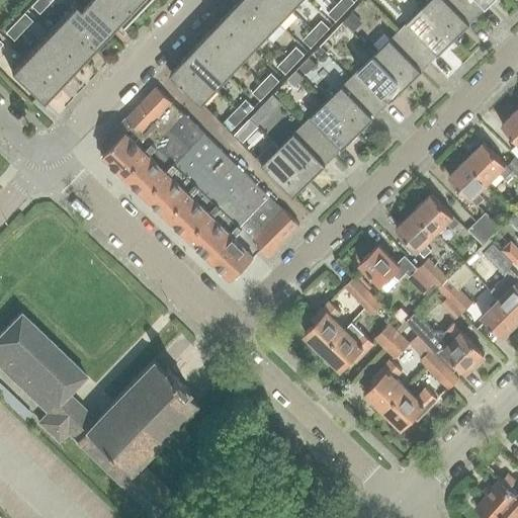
[(35,0),(30,5),(38,13),(48,4),(44,0),(35,0)]
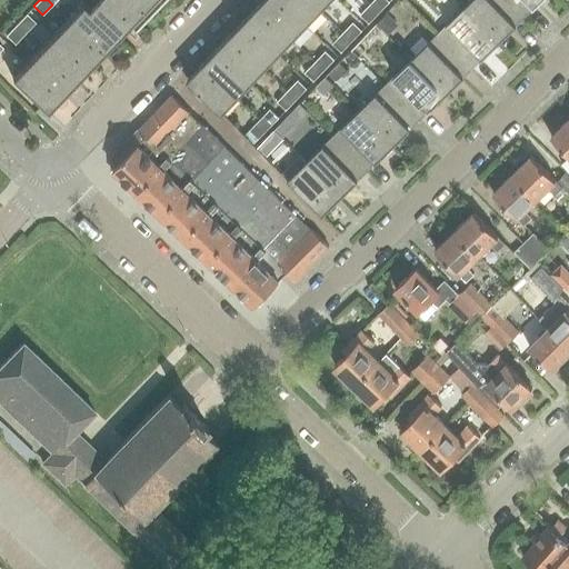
[(68,19),(102,51),(129,23),(105,0),(95,0),(87,8),(82,3),(68,19)]
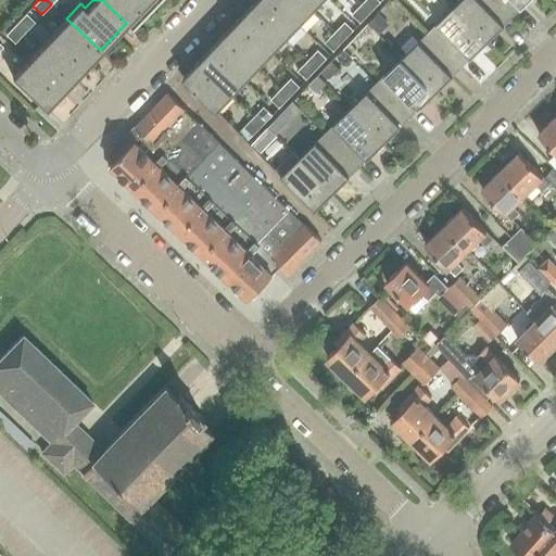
[(102,0),(126,23),(131,28),(146,13),(131,0),(102,0)]
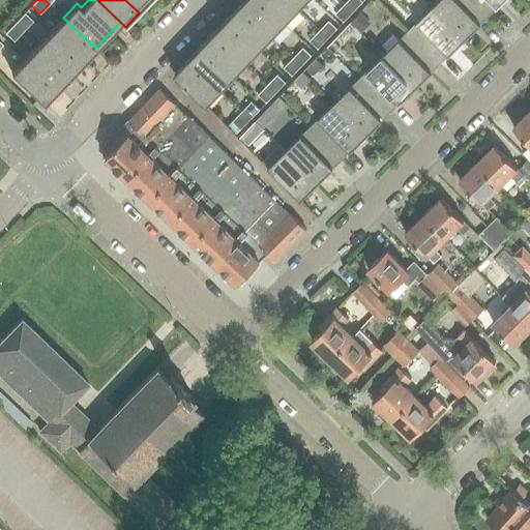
[(125,0),(139,12),(150,0),(125,0)]
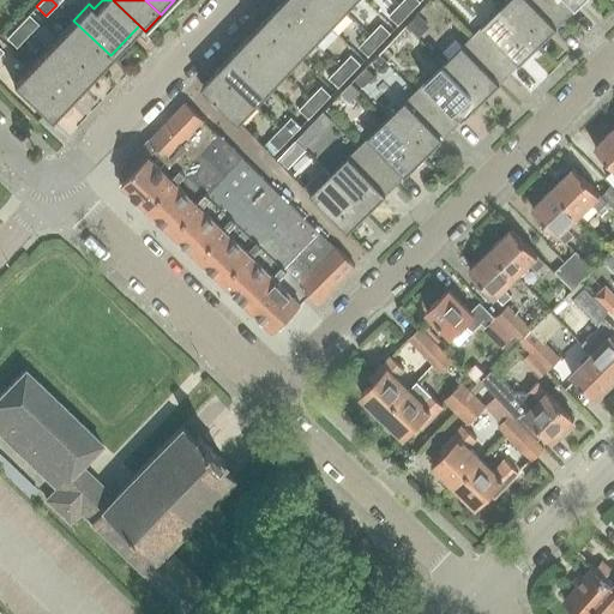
[(301,0),(283,0),(277,7),(315,42),(330,26),(301,0)]
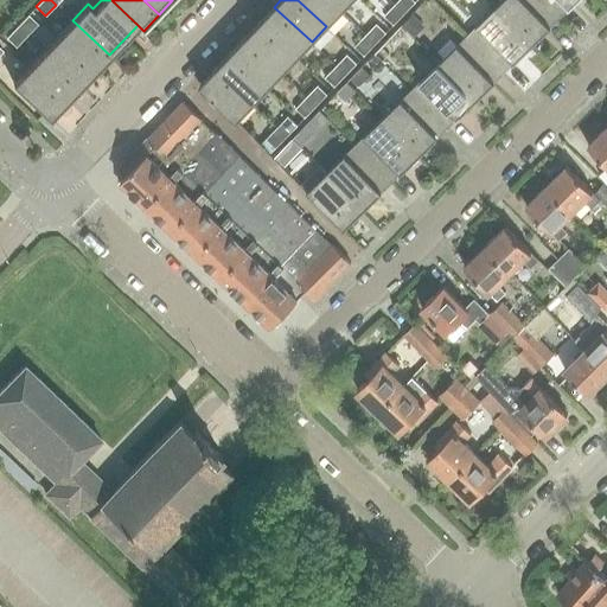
[(328,0),(298,0),(326,26),(340,11),(328,0)]
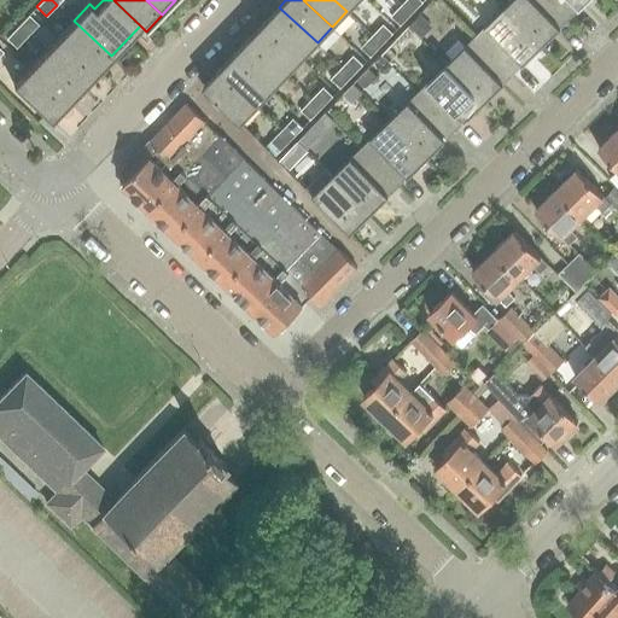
[(334,0),(347,11),(357,0),(334,0)]
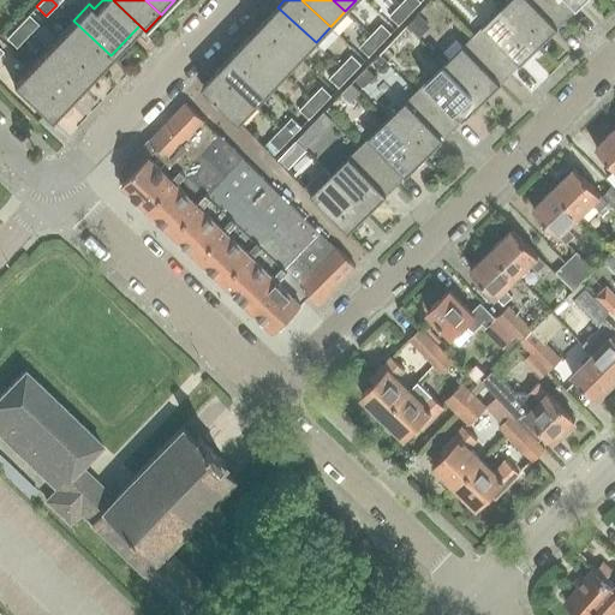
[(418,0),(404,0),(400,4),(410,13),(422,3),(418,0)]
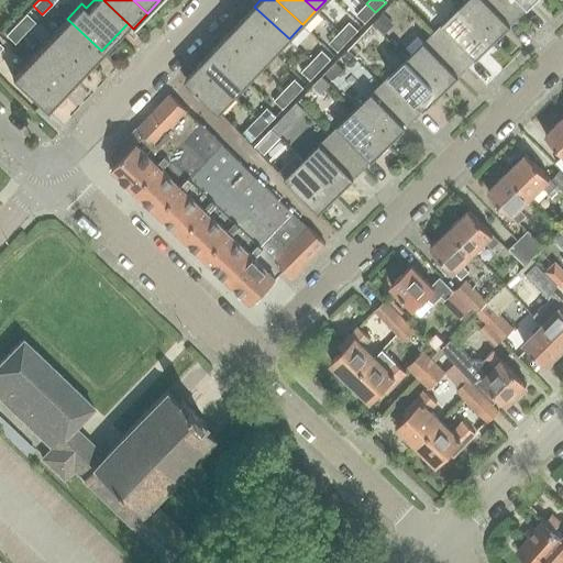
[(503,0),(466,0),(459,8),(494,43),(519,17),(503,0)]
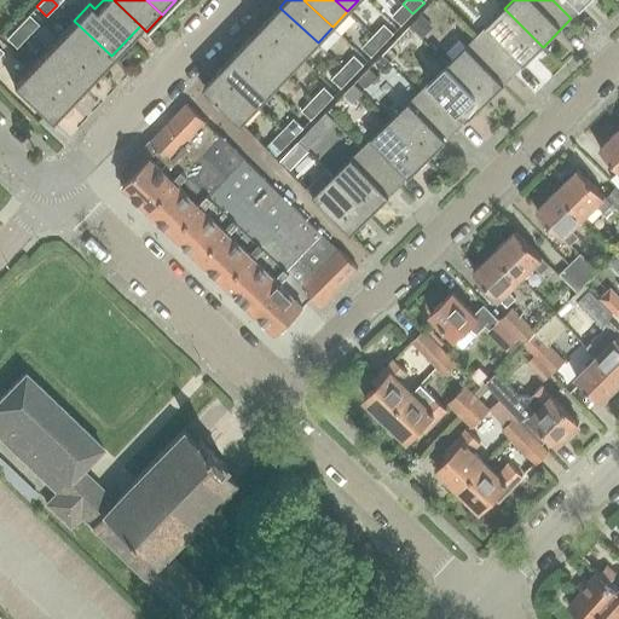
[(553,0),(571,18),(590,0),(553,0)]
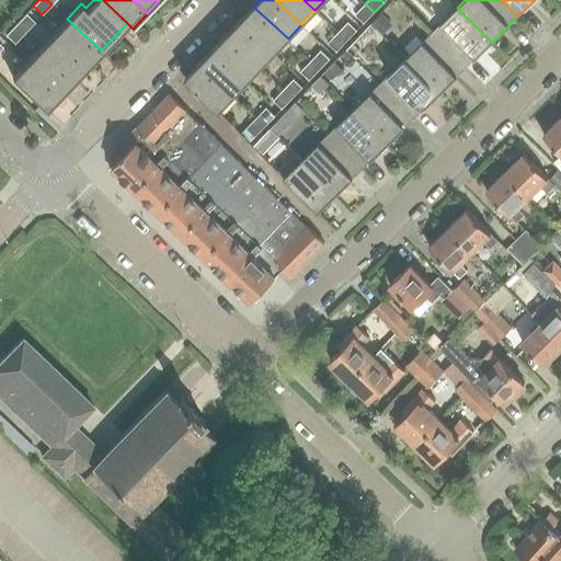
[(374,12),(365,3),(355,14),(364,23),(374,12)]
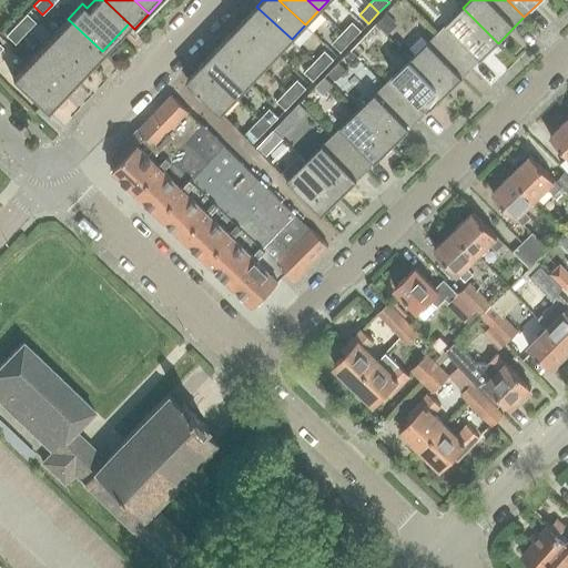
[(256,7),(243,21),(277,53),(292,39),(256,7)]
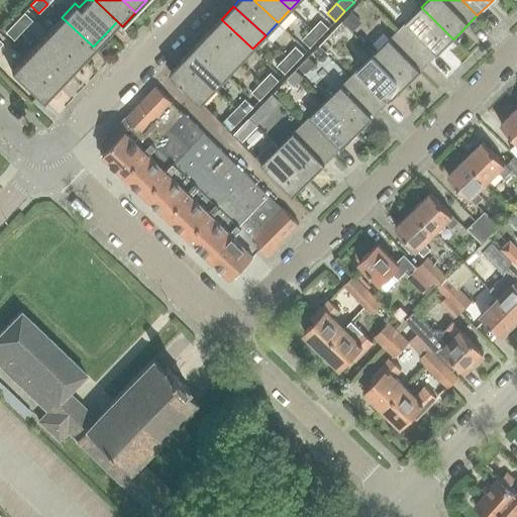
[(421,7),(397,30),(429,63),(453,39),(421,7)]
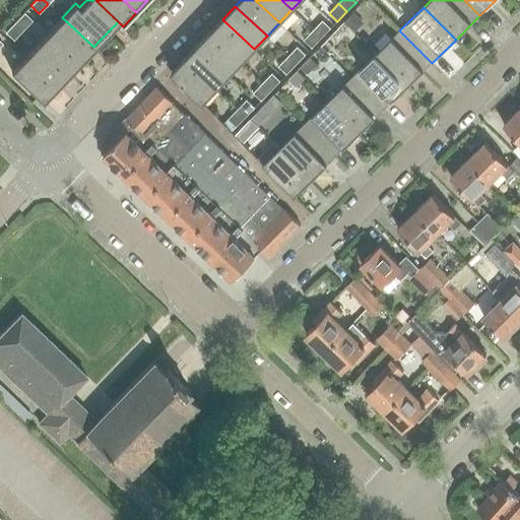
[(33,20),(24,13),(24,12),(14,22),(22,30),(33,20)]
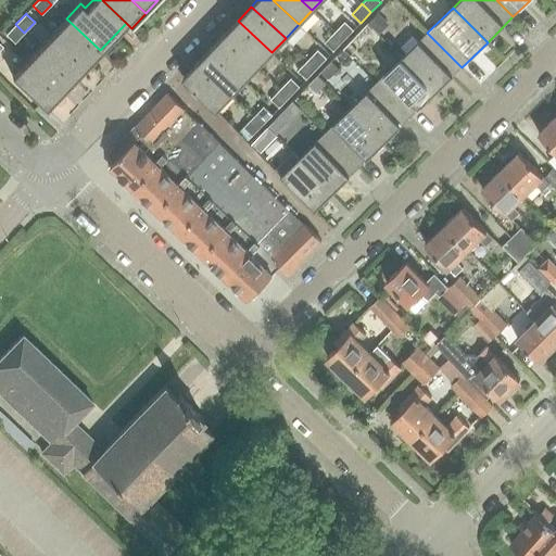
[(379,13),(368,24),(379,34),(389,24),(379,13)]
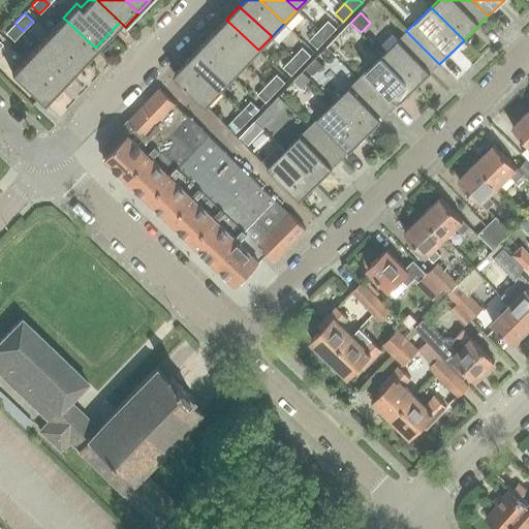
[(83,62),(95,48),(63,18),(50,31),(83,62)]
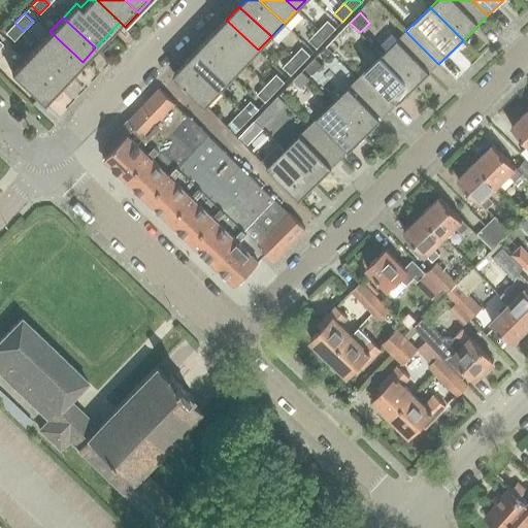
[(226,20),(213,33),(245,63),(258,50),(226,20)]
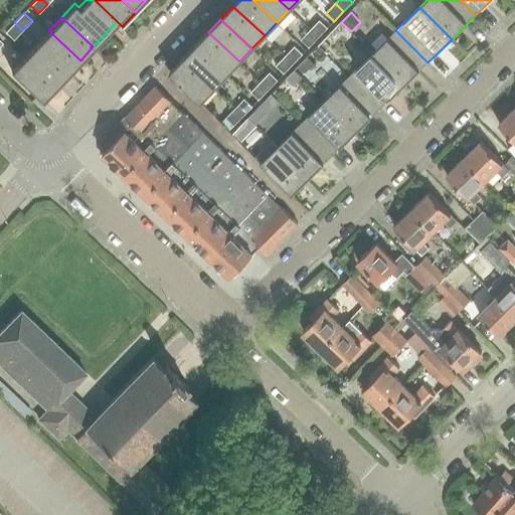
[(310,29),(318,37),(328,28),(320,20),(310,29)]
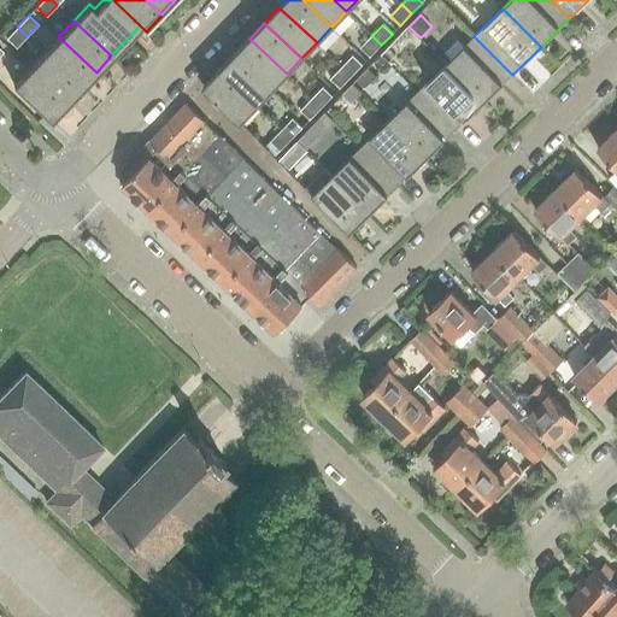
[(6,39),(16,48),(27,36),(17,27),(6,39)]
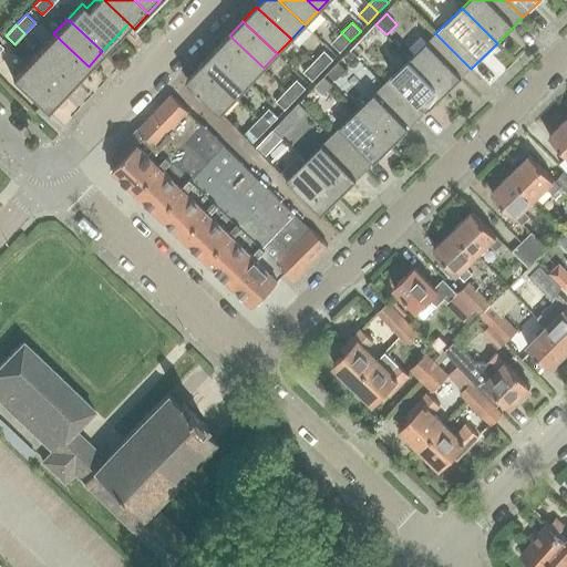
[(340,52),(350,41),(341,32),(331,43),(340,52)]
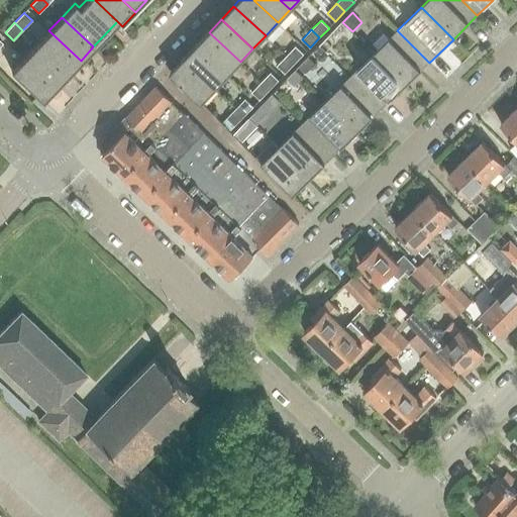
[(68,74),(81,61),(48,30),(36,43),(68,74)]
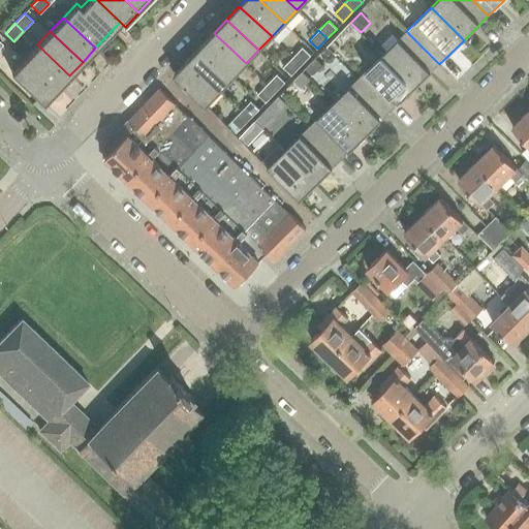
[(406,31),(382,55),(414,88),(439,64),(406,31)]
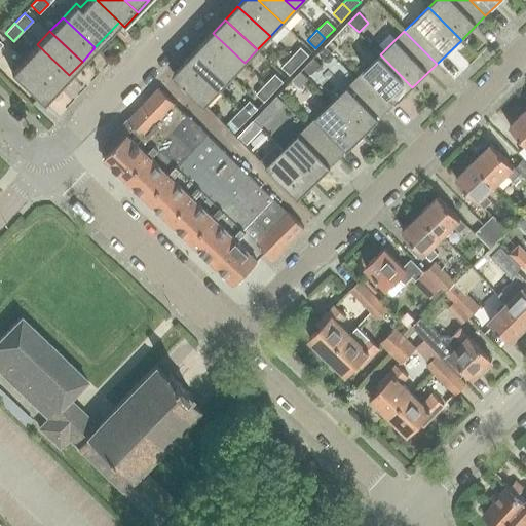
[(213,33),(199,46),(231,76),(245,63),(213,33)]
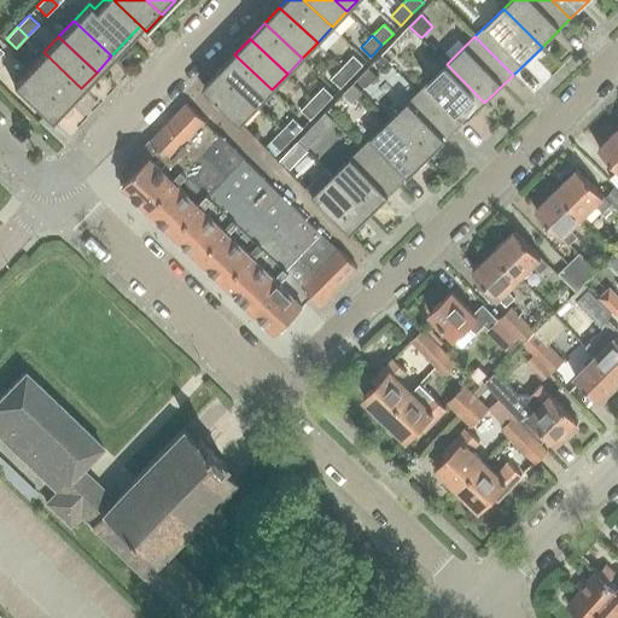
[(66,104),(81,88),(44,52),(28,68),(66,104)]
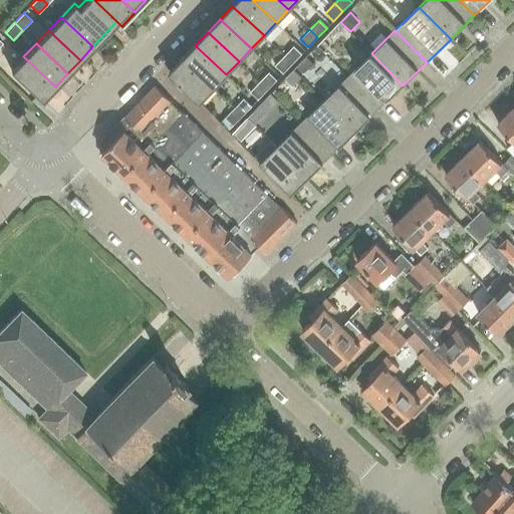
[(195,45),(183,58),(214,87),(226,74),(195,45)]
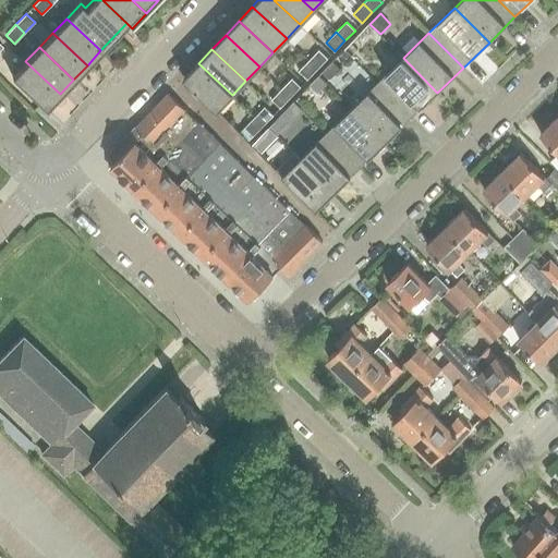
[(308,60),(318,69),(328,59),(319,50),(308,60)]
